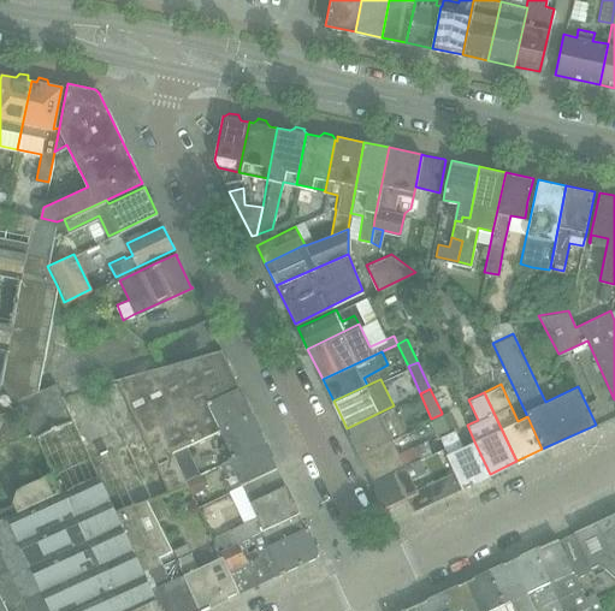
[(407,432),(394,405),(347,428),(359,455),(391,439),(407,432)]
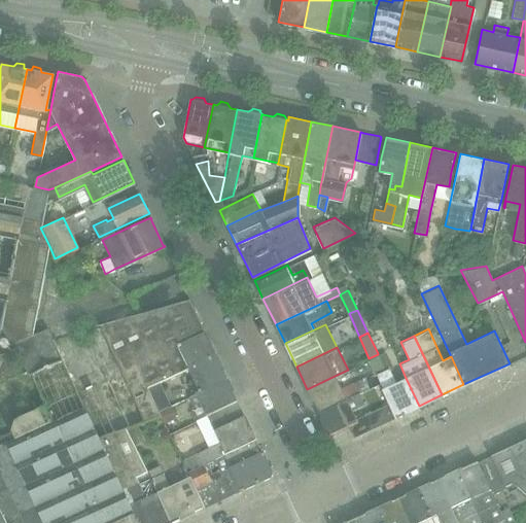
[(396,382),(393,376),(389,368),(392,367),(385,350),(378,353),(378,354),(384,369),(375,373),(388,402),(394,417),(419,406),(406,378),(396,382)]
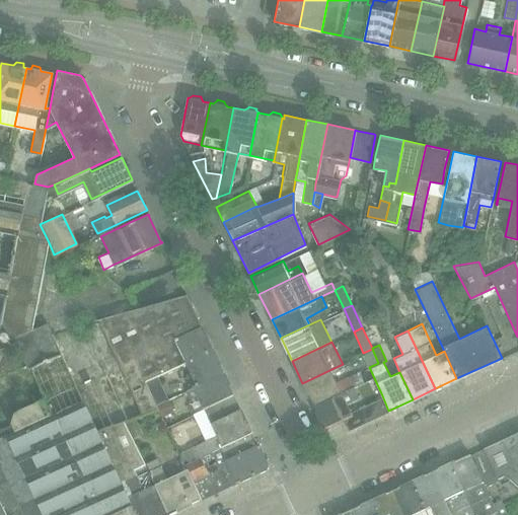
[(223,371),(212,347),(183,360),(185,362),(194,380),(190,382),(192,385),(223,371)]
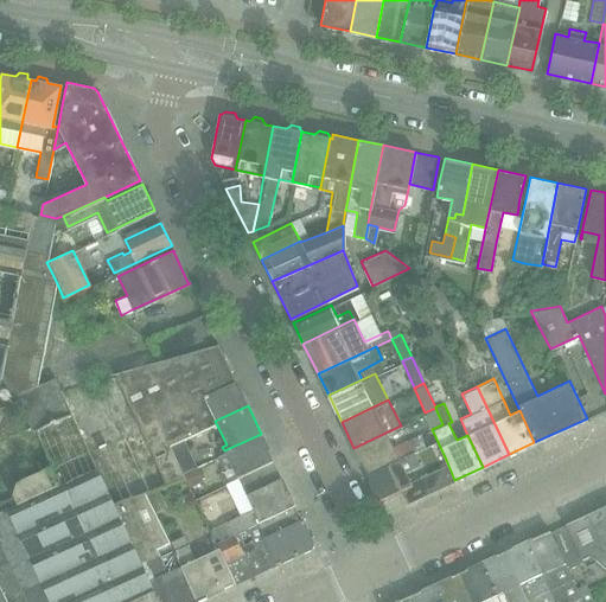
[(390,443),(386,433),(353,448),(367,473),(414,450),(423,446),(416,430),(390,443)]
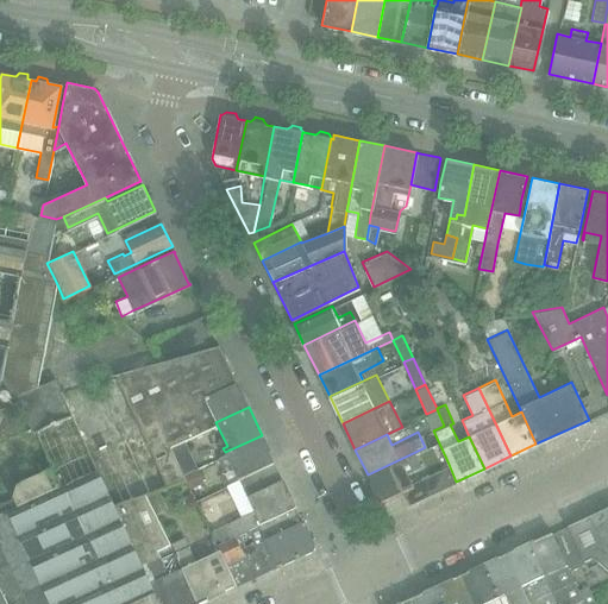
[(274,460),(262,435),(225,452),(225,453),(218,457),(224,471),(220,472),(226,484),(239,478),(274,460)]
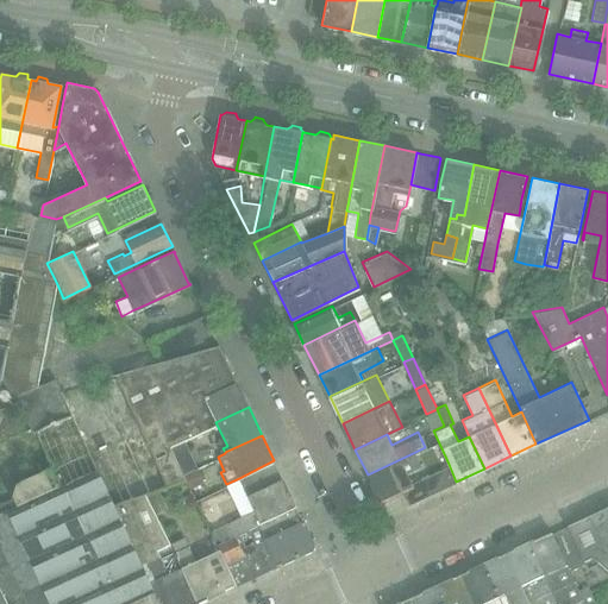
[(196,466),(185,440),(169,447),(181,473),(196,466)]
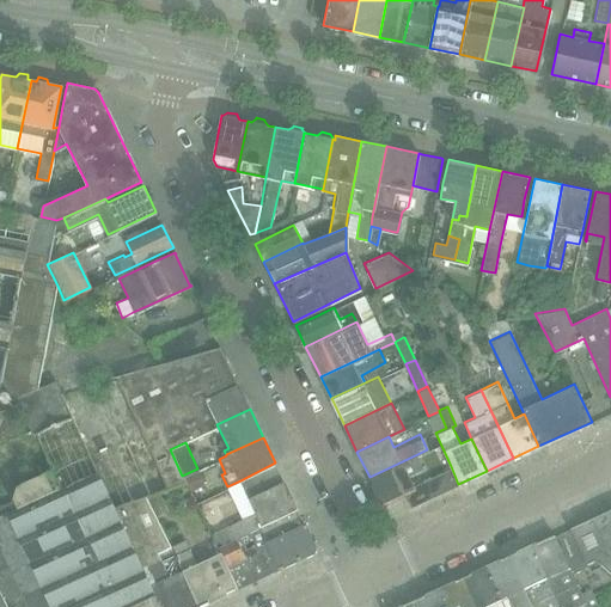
[(423,467),(417,454),(370,477),(382,503),(404,492),(414,489),(411,485),(408,476),(423,467)]
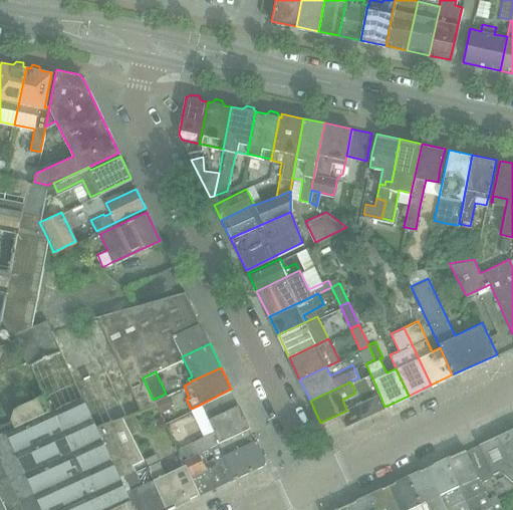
[(208,419),(214,430),(181,446),(186,457),(196,452),(217,443),(249,427),(231,389),(202,404),(209,419),(208,419)]
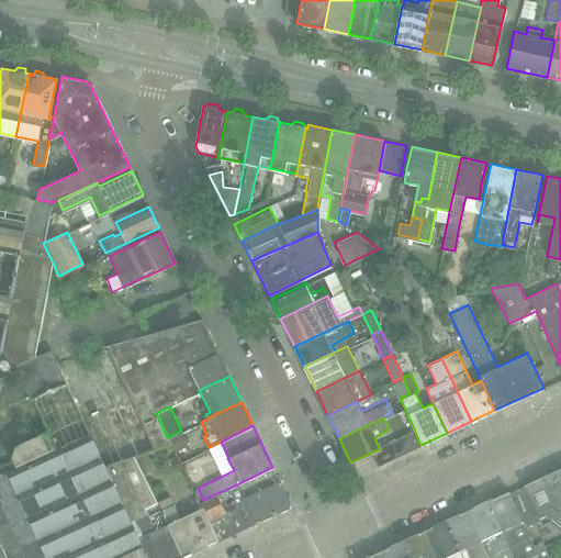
[(421,445),(414,428),(378,446),(380,449),(371,453),(377,466),(421,445)]
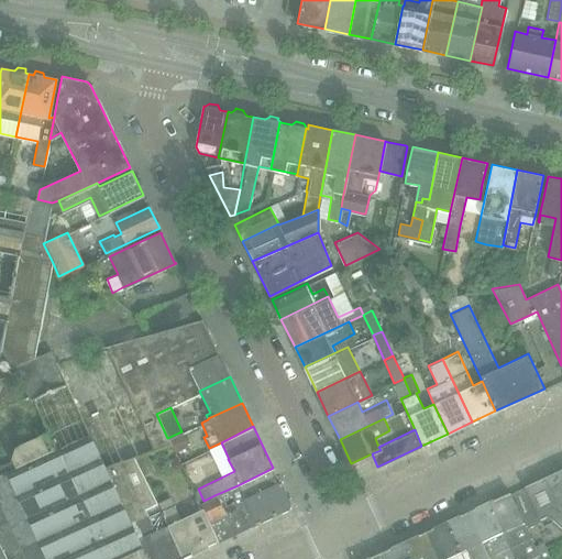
[(103,467),(88,434),(57,448),(100,541),(101,540),(109,558),(147,558),(140,540),(144,538),(143,538),(153,533),(142,510),(155,503),(141,473),(132,456),(103,467)]
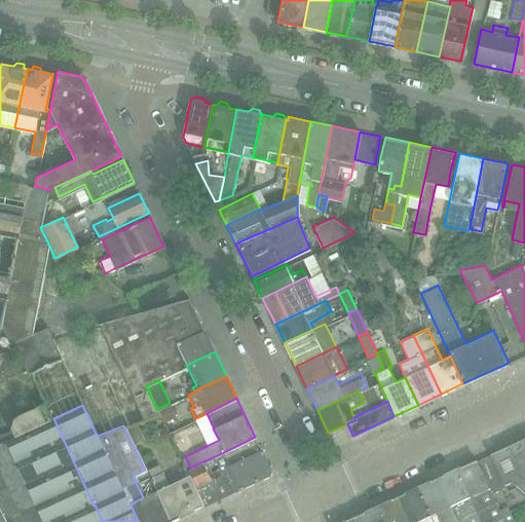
[(94,506),(53,418),(14,436),(0,443),(0,468),(25,521),(102,521),(95,505),(94,506)]
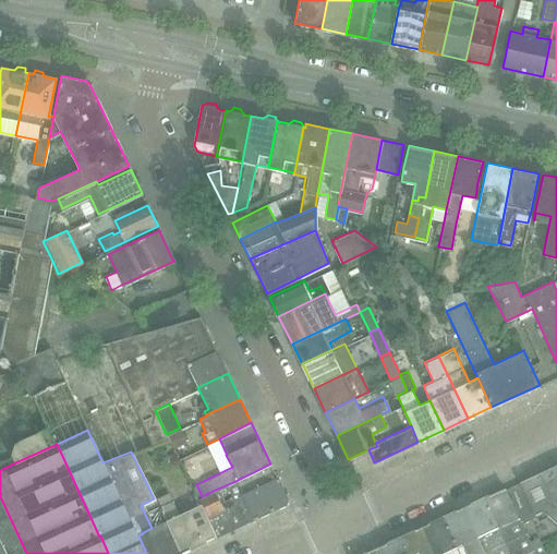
[(131,452),(140,469),(147,465),(140,448),(131,452)]
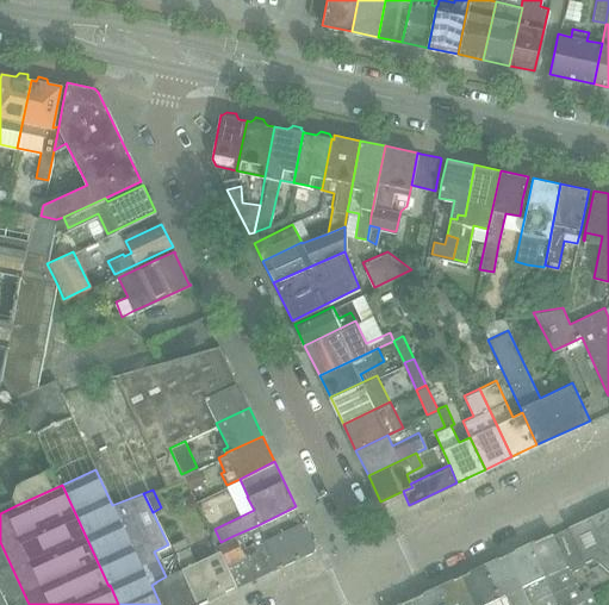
[(608,505),(567,525),(584,561),(594,556),(608,569),(608,505)]
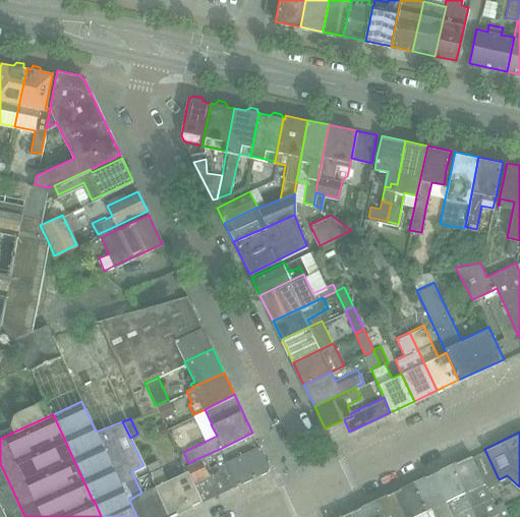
[(223,464),(233,485),(266,470),(268,465),(252,433),(220,449),(226,463),(223,464)]
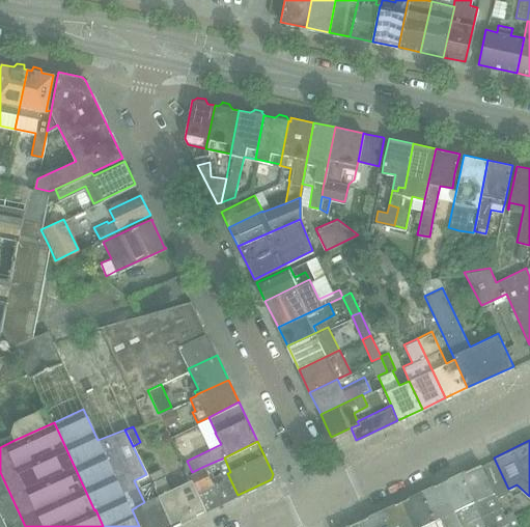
[(202,467),(192,472),(188,474),(191,480),(196,493),(204,510),(205,509),(238,495),(227,473),(230,472),(224,458),(202,467)]
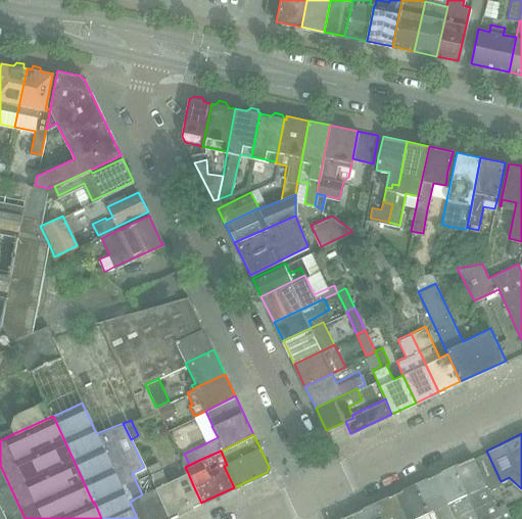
[(486,451),(473,457),(454,466),(477,517),(477,518),(488,518),(508,510),(506,504),(496,508),(492,498),(483,503),(481,499),(483,498),(479,489),(485,486),(487,489),(502,483),(501,481),(486,451)]
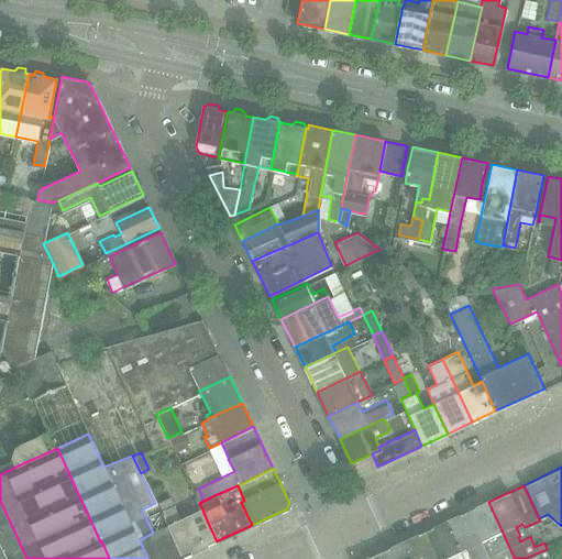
[(217,541),(208,523),(202,510),(178,521),(167,497),(155,503),(182,558),(217,541)]
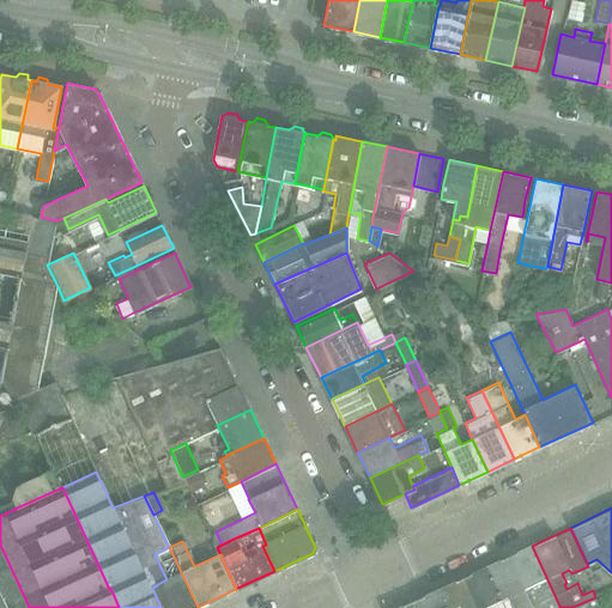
[(0,607),(29,607),(0,545),(0,607)]
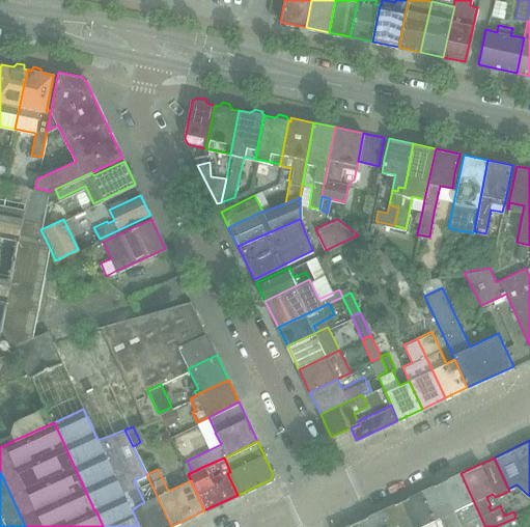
[(480,526),(484,525),(461,473),(440,482),(454,511),(461,526),(480,526)]
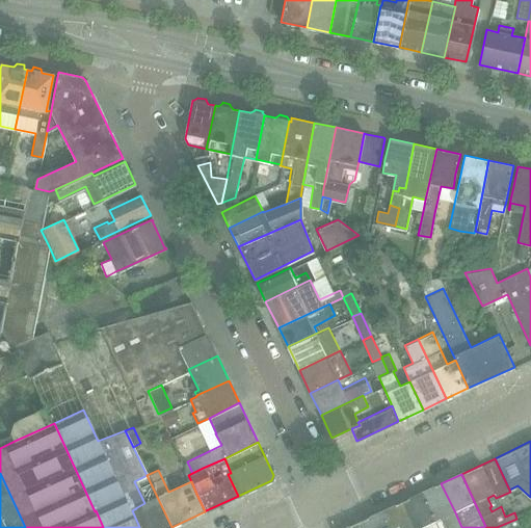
[(168,527),(171,527),(147,475),(134,481),(144,503),(135,508),(136,508),(144,527),(168,527)]
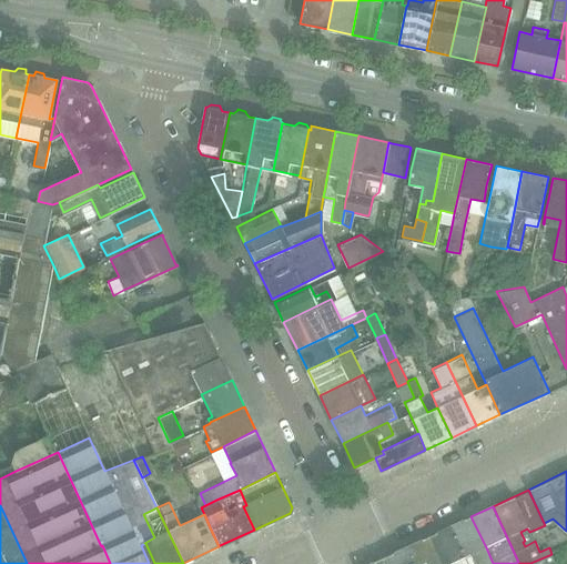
[(493,563),(486,547),(471,516),(449,526),(464,557),(471,555),(474,563),(493,563)]
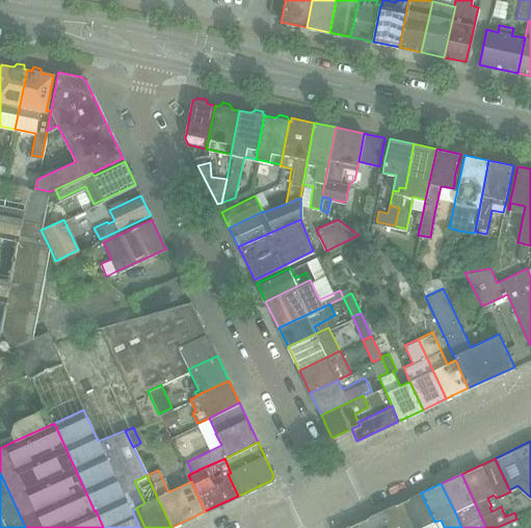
[(437,527),(434,522),(421,493),(402,502),(414,527),(437,527)]
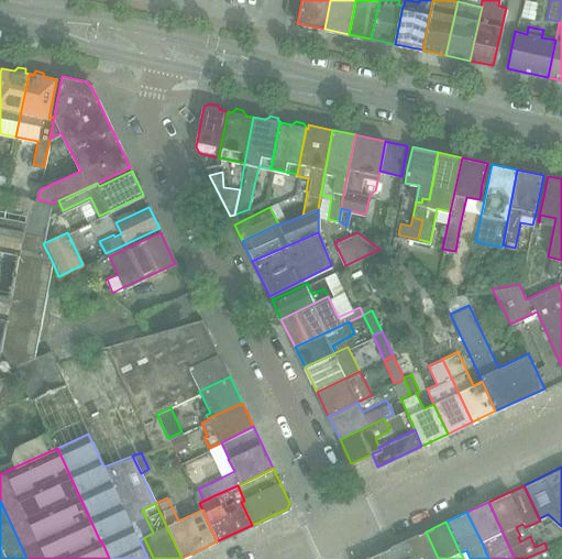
[(438,558),(426,532),(404,541),(411,558),(438,558)]
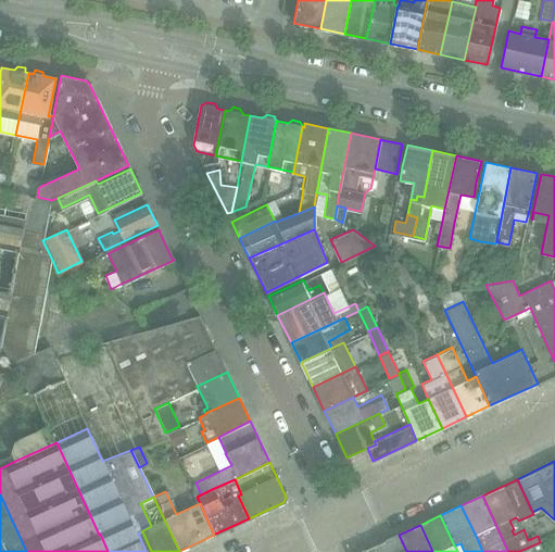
[(406,551),(399,535),(375,546),(378,551),(406,551)]
